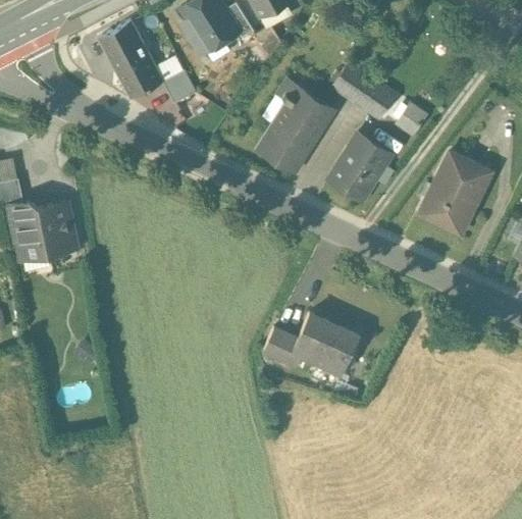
[(243,31),(221,0),(192,0),(180,8),(209,52),(243,31)]
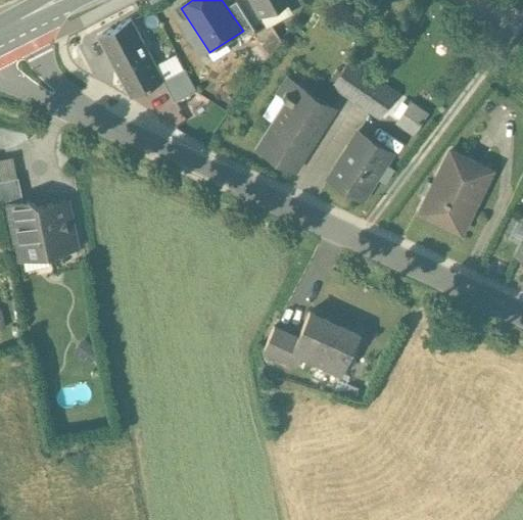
[(250,0),(259,16),(289,0),(250,0)]
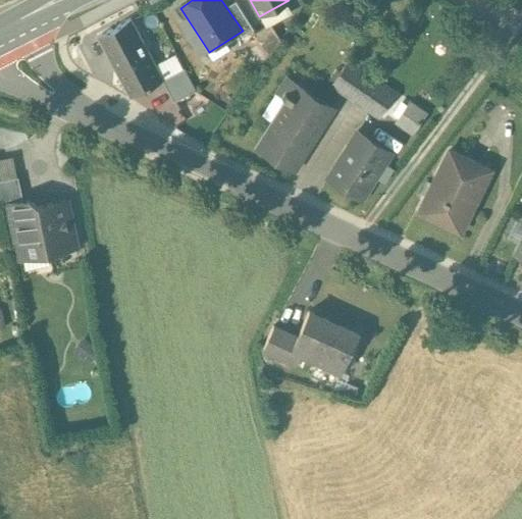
[(163,82),(131,21),(97,39),(129,100),(162,83),(163,83),(163,82)]
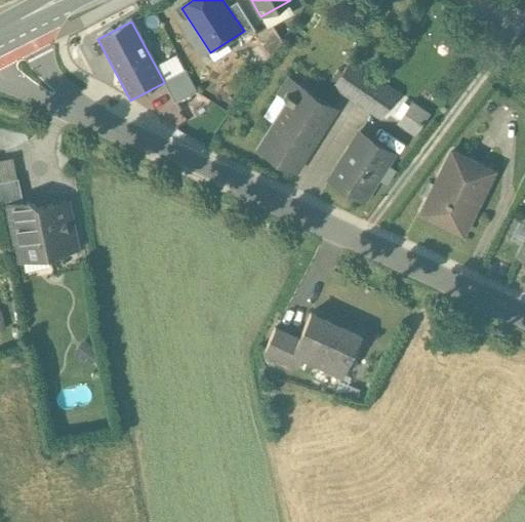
[(271,25),(256,34),(272,57),(283,42),(271,25)]
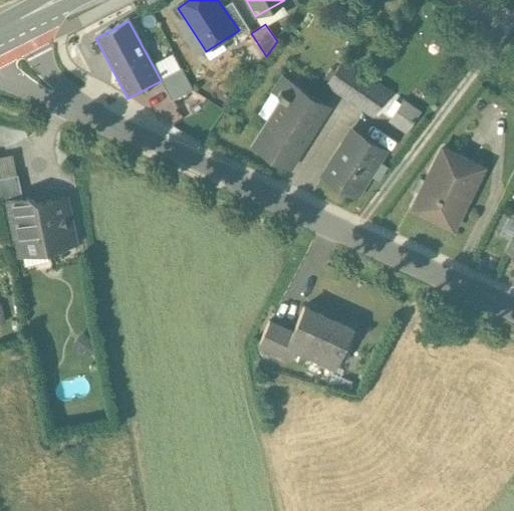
[(342,62),(325,86),(348,102),(365,78),(342,62)]
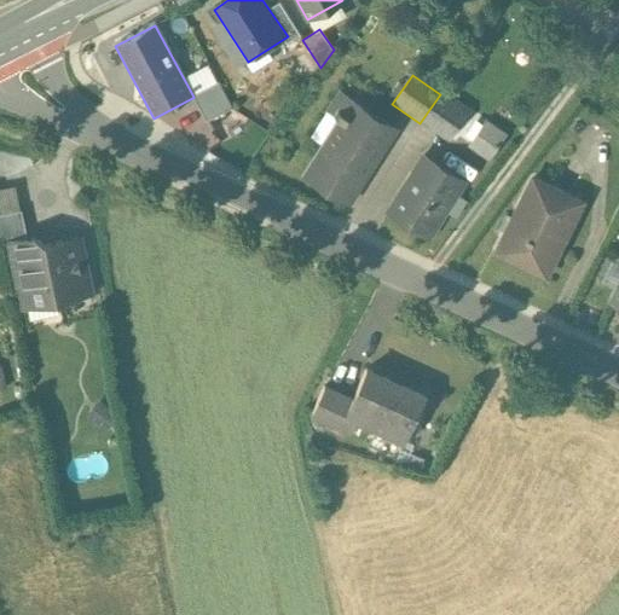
[(218,83),(194,97),(194,98),(192,98),(206,123),(232,110),(218,83)]
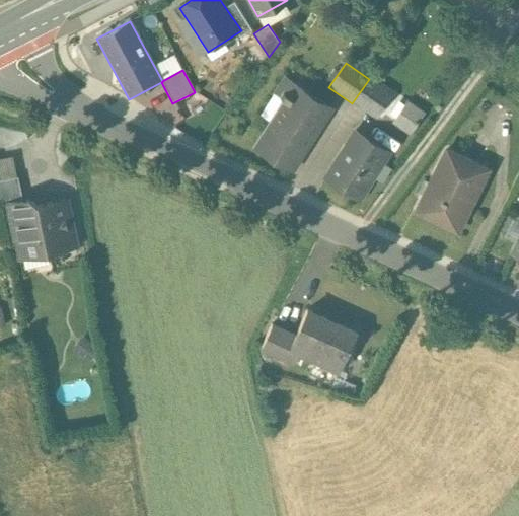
[(392,95),(369,79),(352,103),(376,120),(392,95)]
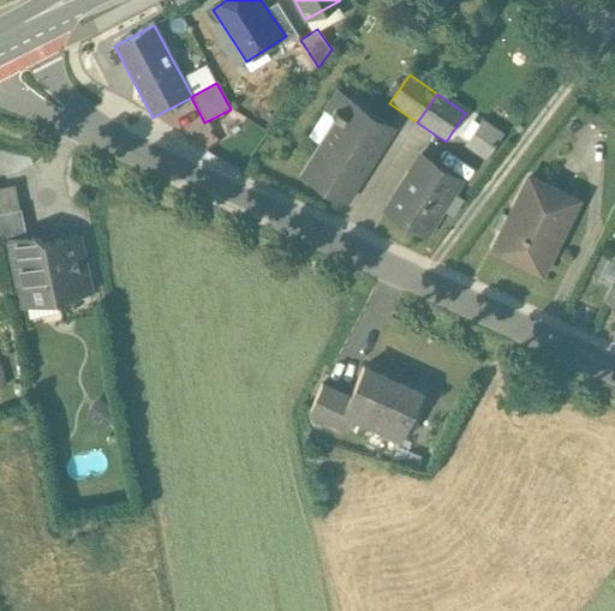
[(351,106),(306,175),(344,199),(388,130),(351,106)]
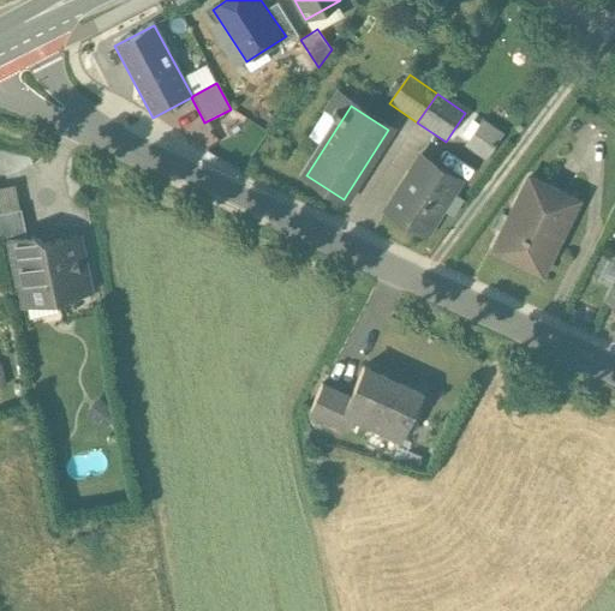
[(482,124),(466,147),(485,161),(502,137),(482,124)]
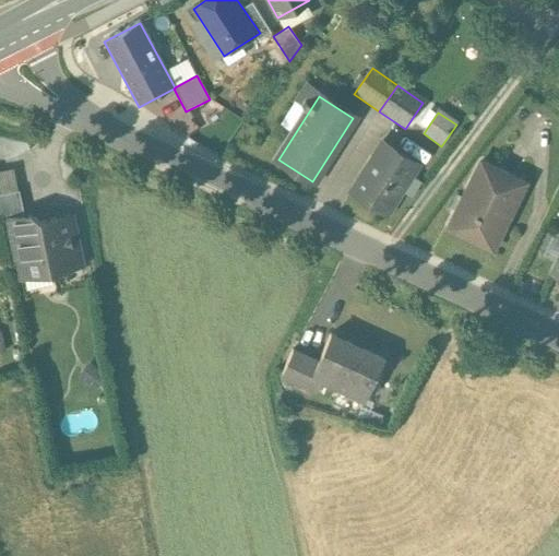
[(419,166),(383,142),(351,192),(387,216),(419,166)]
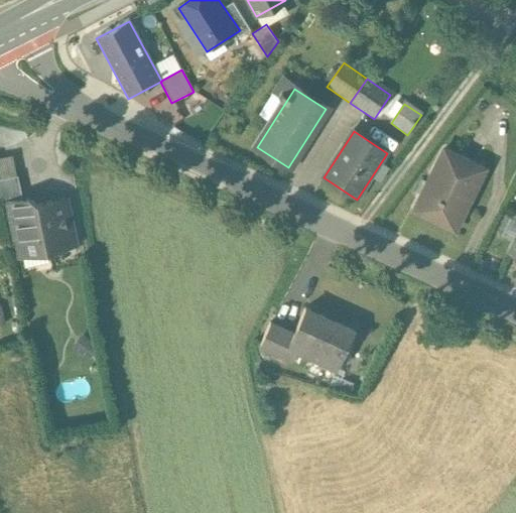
[(470,165),(441,150),(422,187),(429,191),(418,214),(452,230),(465,204),(453,198),(470,165)]
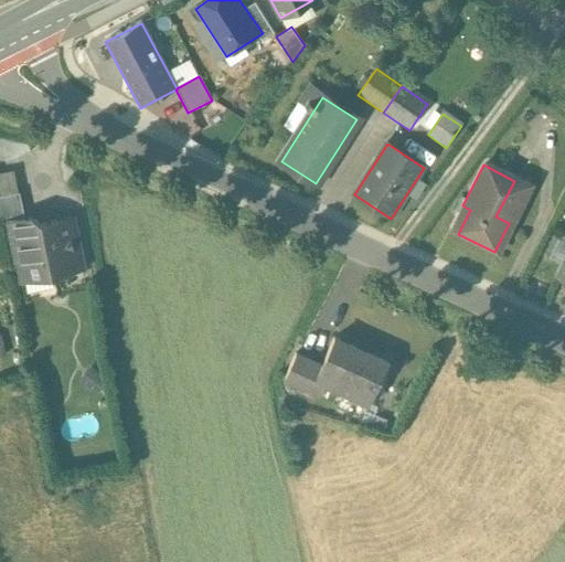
[(13,172),(0,175),(0,198),(18,194),(13,172)]
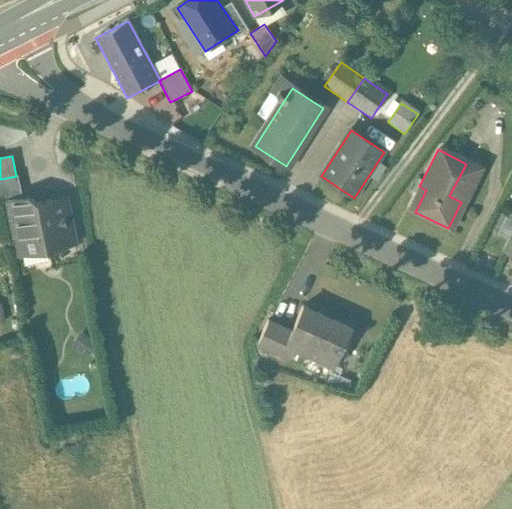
[(0,179),(0,204),(8,203),(8,202),(22,199),(18,176),(16,176),(0,179)]
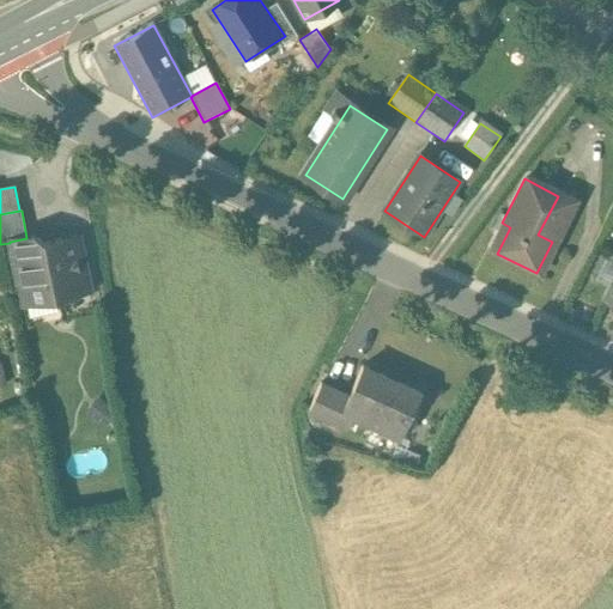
[(34,238),(28,239),(26,238),(10,242),(10,243),(23,306),(56,299),(56,297),(46,245),(44,245),(34,238)]
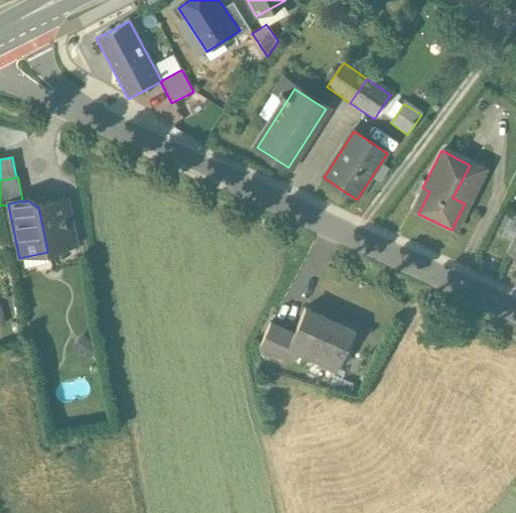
[(66,201),(38,207),(47,250),(75,245),(66,201)]
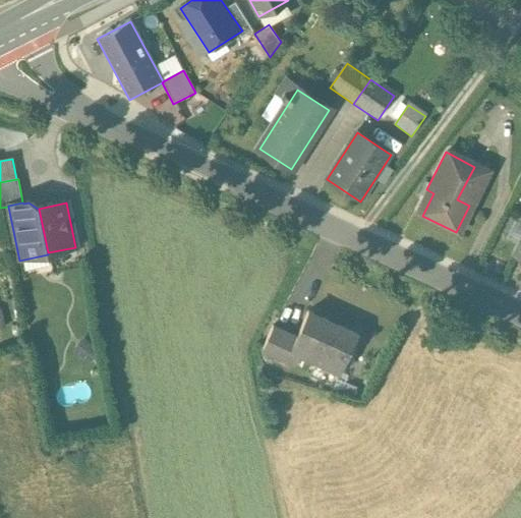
[(358,340),(310,314),(297,341),(291,352),(303,359),(339,378),(358,340)]
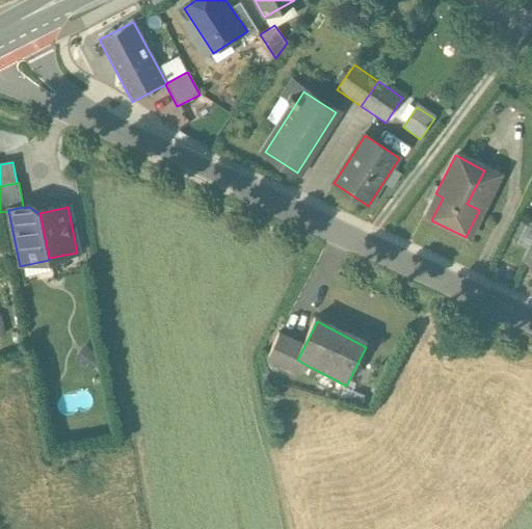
[(303,348),(281,337),(269,360),(304,377),(310,367),(297,360),(303,348)]
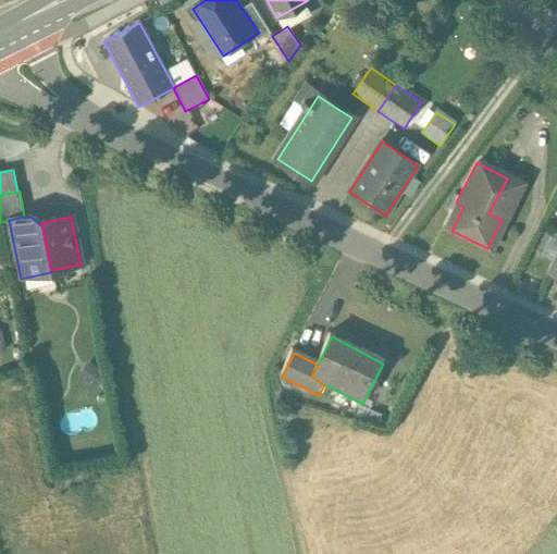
[(104,378),(93,368),(83,381),(96,390),(104,378)]
